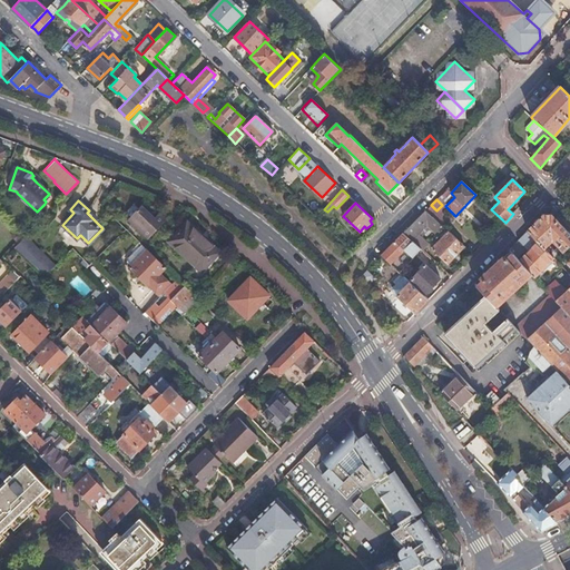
[(431,205),(425,210),(438,223),(443,217),(436,210),(431,205)]
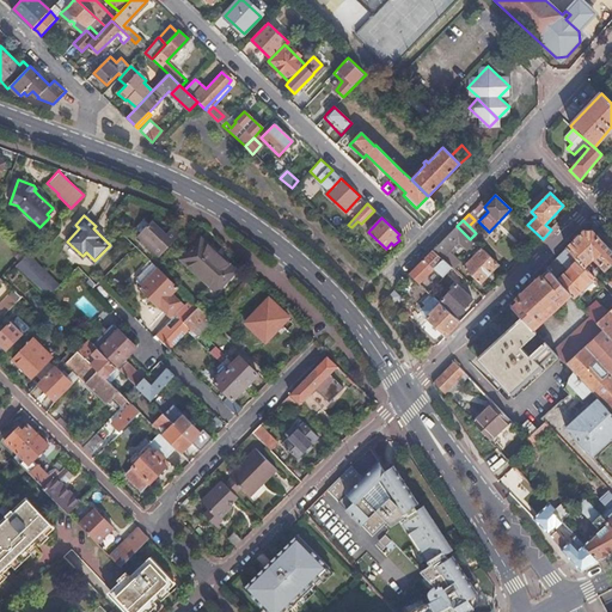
[(139,237),(160,257),(179,237),(172,230),(167,234),(153,221),(139,237)]
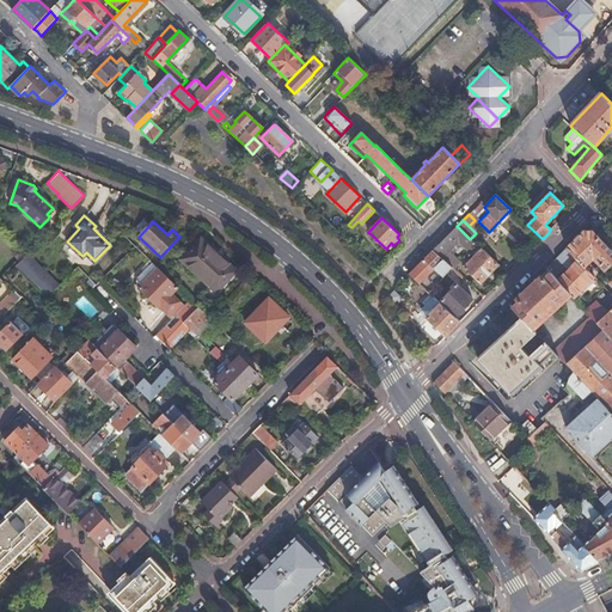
[(104,234),(96,226),(93,228),(102,237),(104,234)]
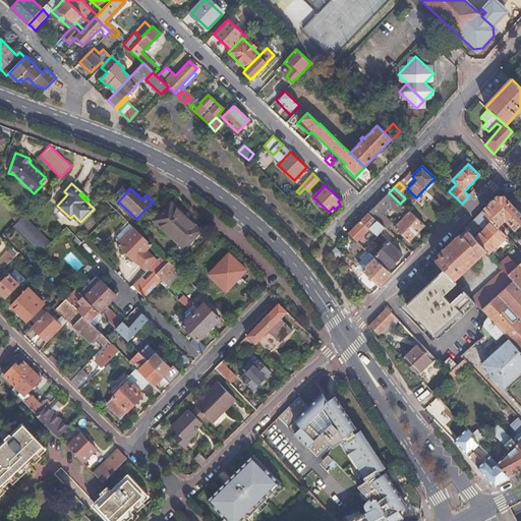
[(389,192),(368,214),(377,221),(384,214),(389,209),(391,212),(393,209),(398,214),(404,208),(400,204),(389,192)]
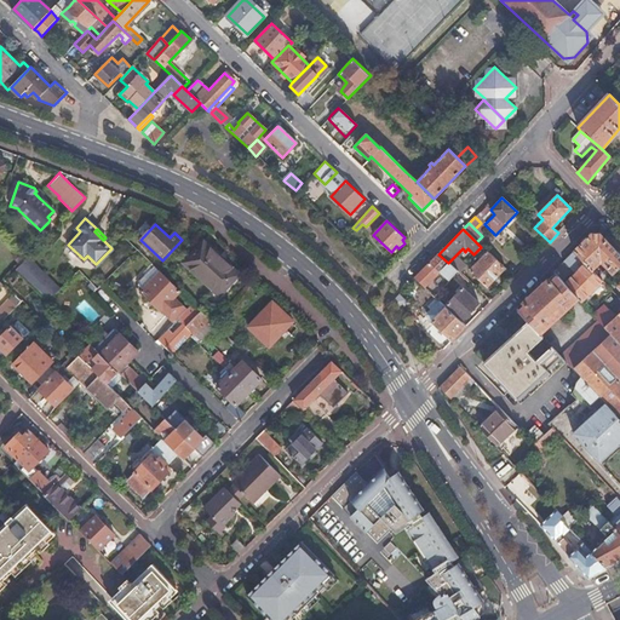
[(591,233),(574,250),(598,277),(602,273),(596,267),(603,259),(615,273),(619,268),(619,254),(610,244),(600,231),(591,233)]
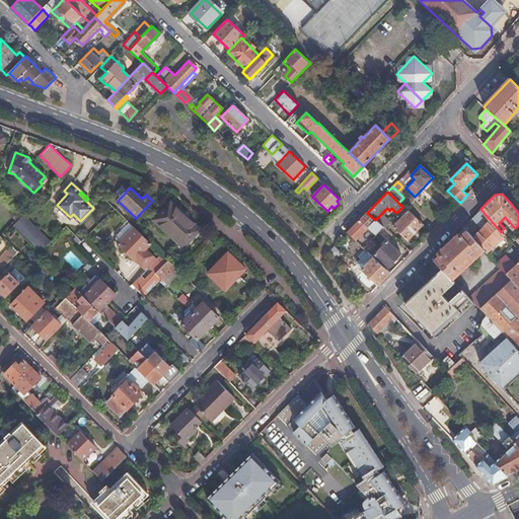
[(154,222),(178,245),(186,238),(191,242),(200,233),(170,204),(154,222)]
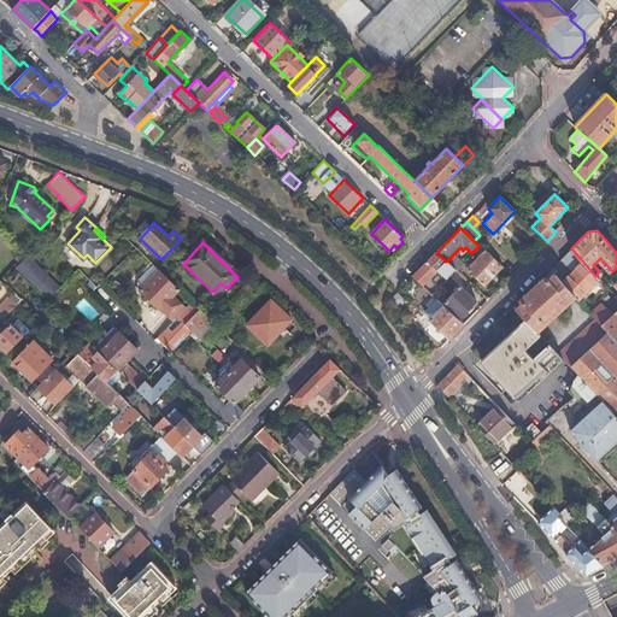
[(574,272),(563,283),(576,298),(579,301),(595,283),(604,293),(607,289),(601,282),(595,276),(571,248),(560,259),(574,272)]
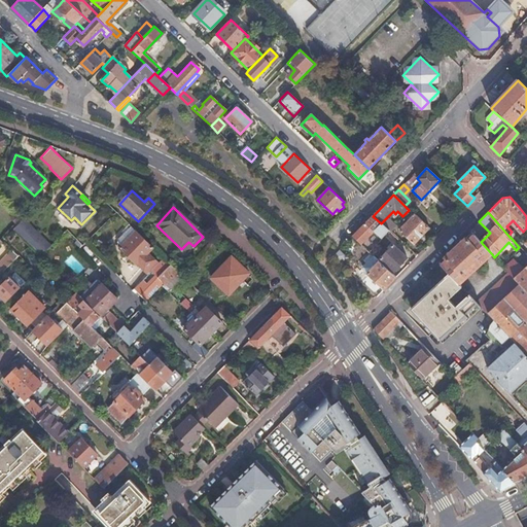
[(414,244),(429,230),(414,215),(399,231),(414,244)]
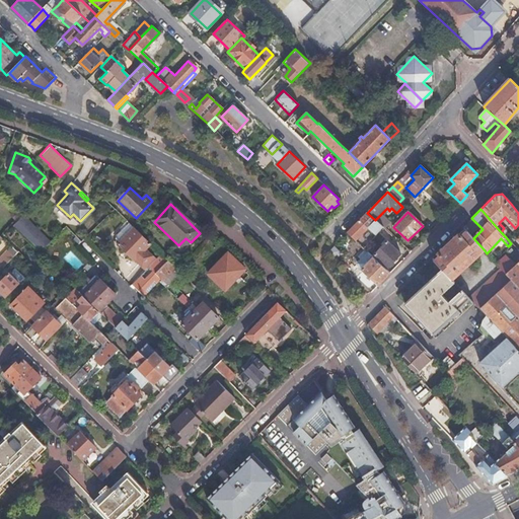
[(367,213),(348,232),(353,237),(356,240),(368,227),(376,234),(378,233),(383,227),(375,220),(367,213)]
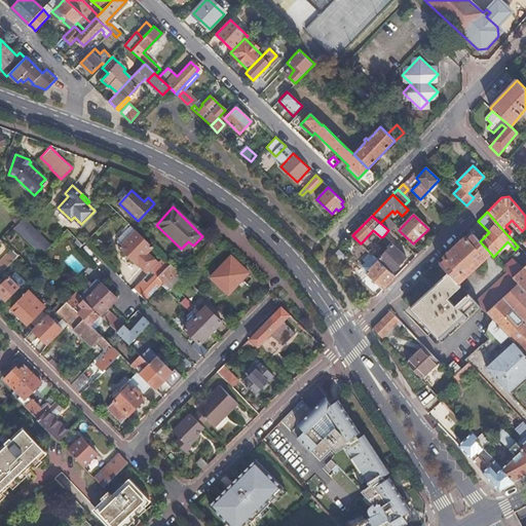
[(388,230),(390,231),(397,225),(395,223),(387,216),(380,223),(388,230)]
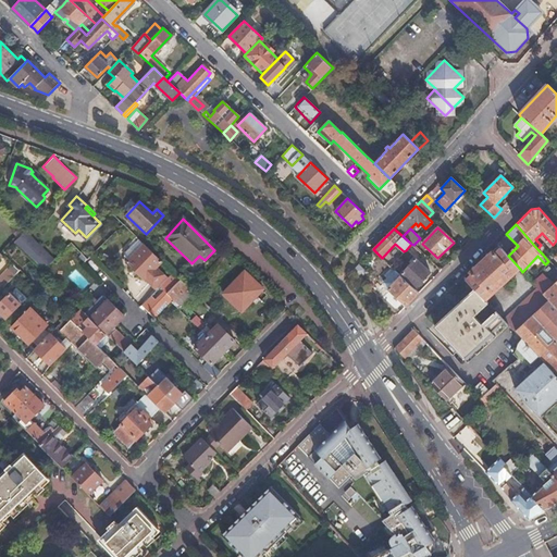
[(22,233),(13,243),(41,271),(52,261),(24,232),(22,233)]
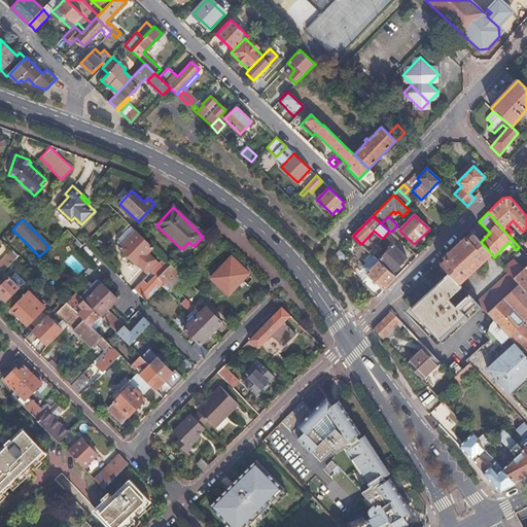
[(136,231),(131,225),(117,239),(117,241),(121,246),(120,247),(136,264),(137,264),(147,274),(151,270),(164,257),(159,253),(152,247),(138,233),(136,231)]
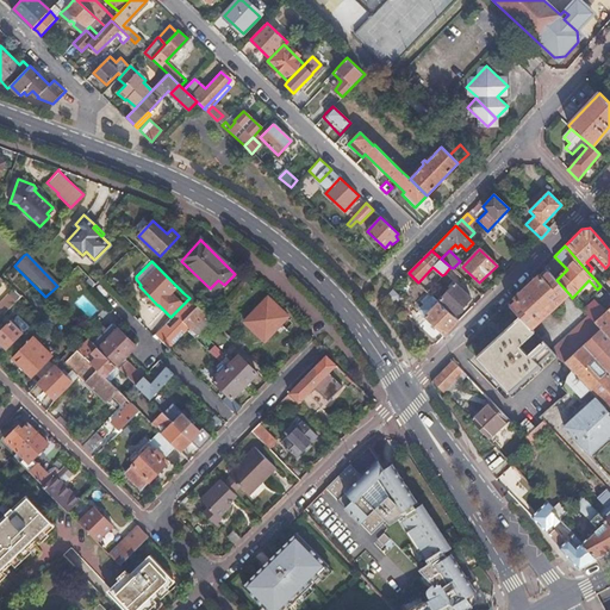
[(456,284),(462,278),(453,268),(450,267),(444,274),(454,282),(439,299),(456,315),(472,298),(456,284)]
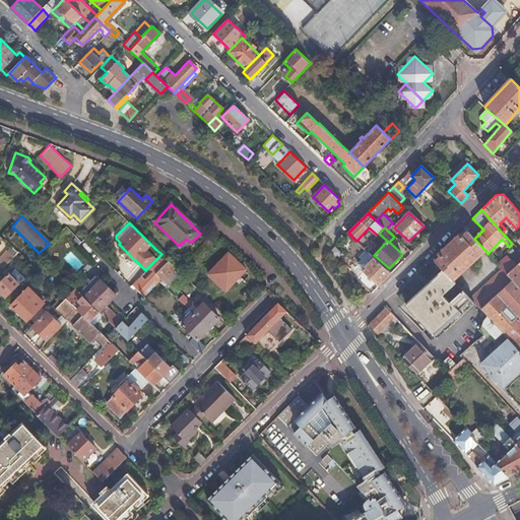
[(441,256),(435,261),(443,270),(453,280),(485,251),(474,239),(465,230),(439,254),(441,256)]
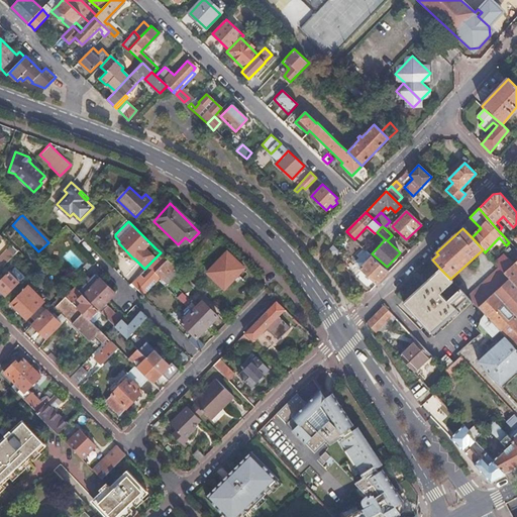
[(185,237),(178,244),(183,249),(190,241),(185,237)]
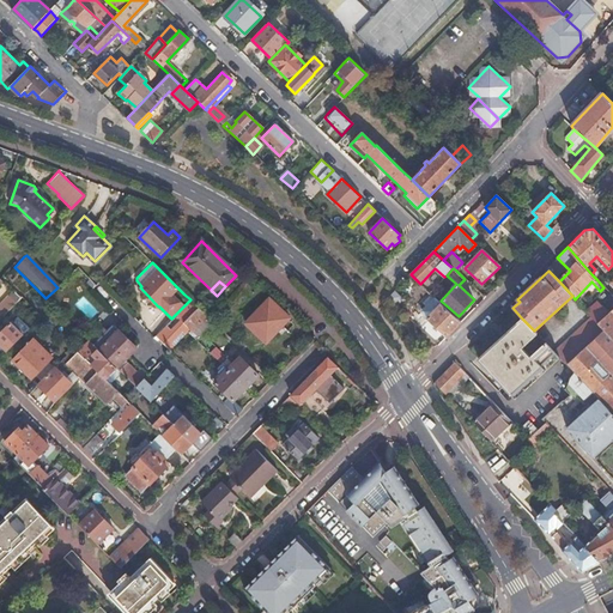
[(0,307),(0,316),(1,319),(16,303),(22,297),(16,291),(0,307)]
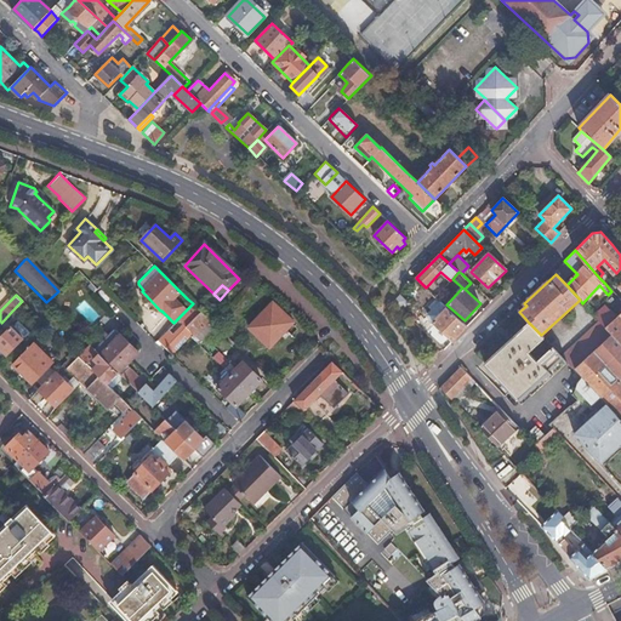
[(392,303),(399,309),(406,301),(400,295),(392,303)]
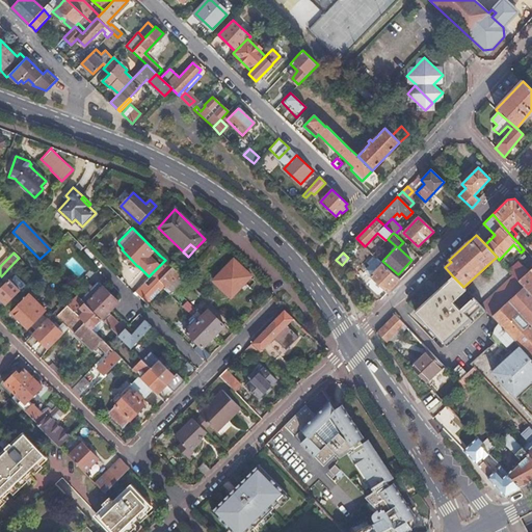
[(515,264),(526,275),(531,268),(531,258),(529,256),(521,263),(519,261),(515,264)]
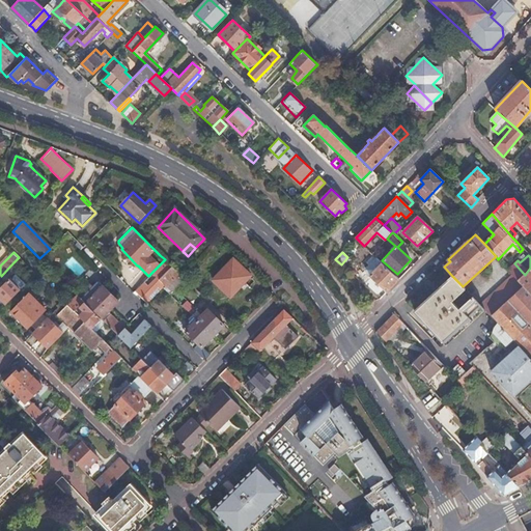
[(213,280),(230,298),(251,275),(233,258),(213,280)]
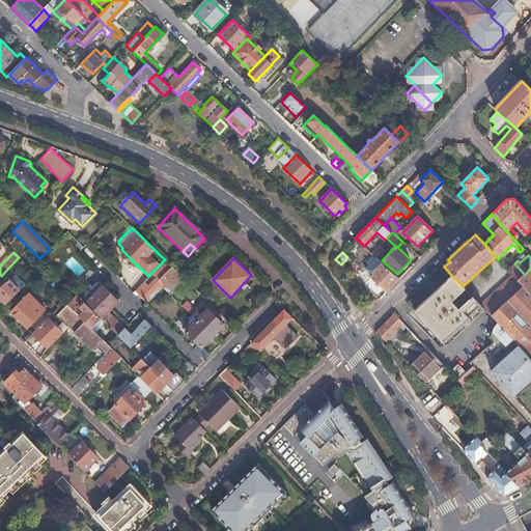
[(135,289),(147,302),(162,287),(164,285),(158,279),(171,266),(165,259),(152,272),(148,276),(135,289)]
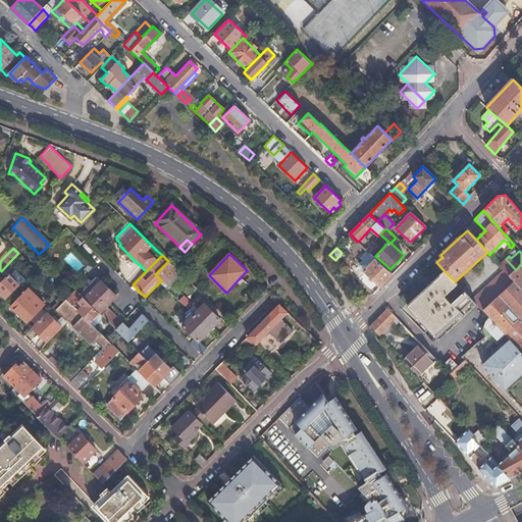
[(363,271),(380,288),(382,285),(393,274),(375,258),(363,271)]
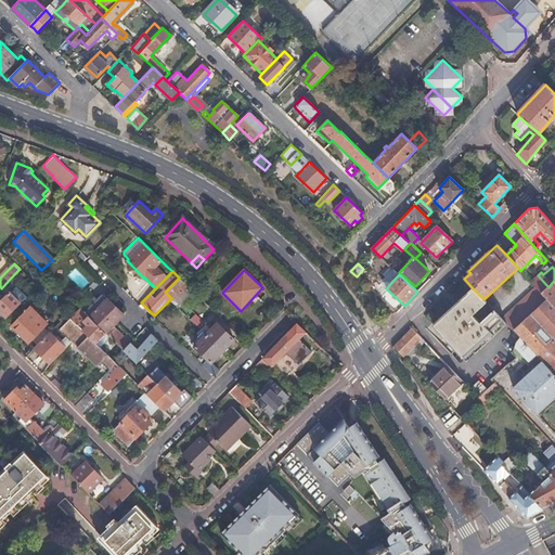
[(531,282),(534,286),(541,294),(549,287),(538,275),(531,282)]
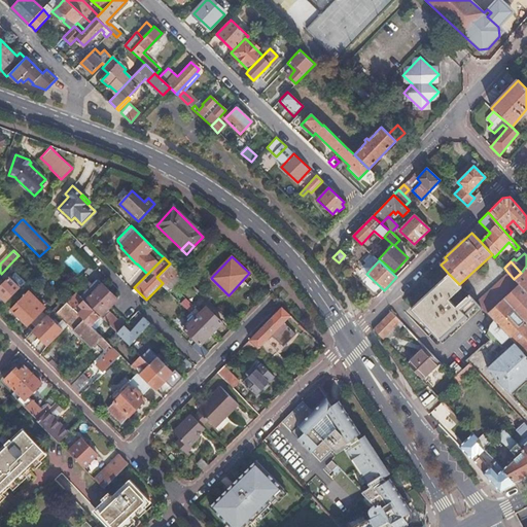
[(163,283),(161,285),(165,290),(169,293),(184,278),(182,276),(180,274),(170,264),(156,277),(163,283)]
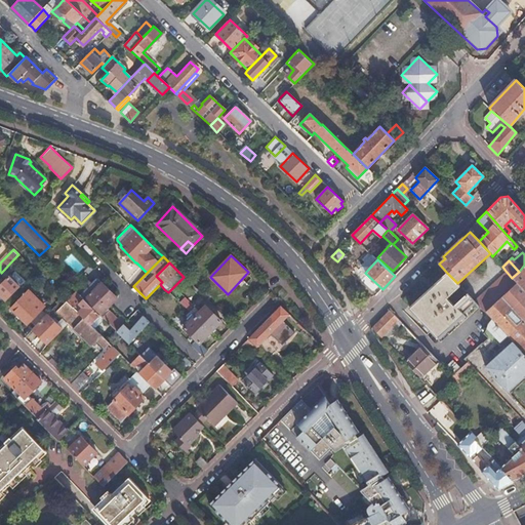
[(512,278),(517,283),(524,291),(524,265),(519,272),(512,278)]
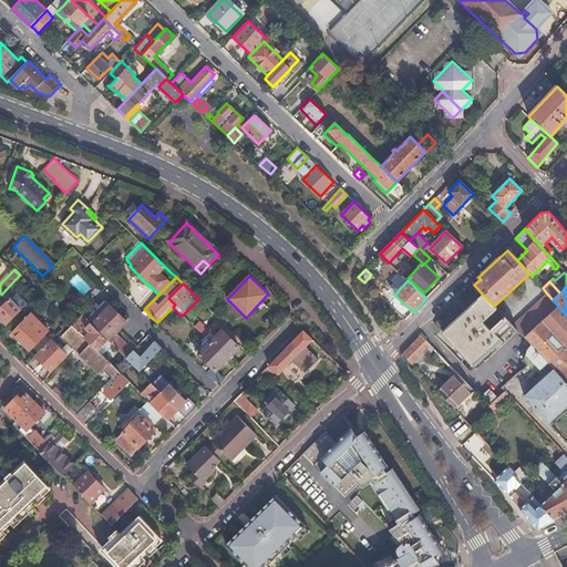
[(64,298),(75,308),(84,298),(74,288),(70,294),(65,289),(61,295),(64,298)]
